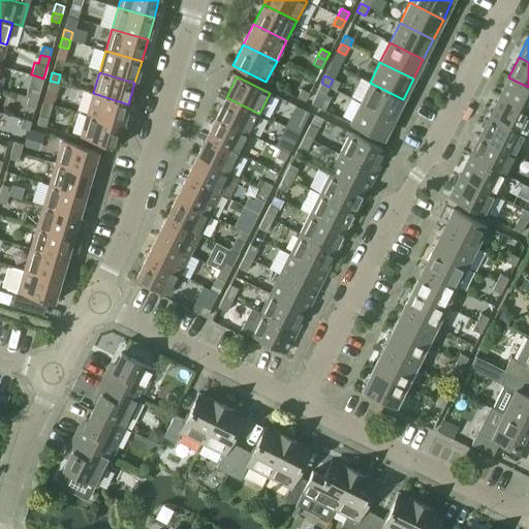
[(499,97),(528,112),(528,87),(508,78),(499,97)]
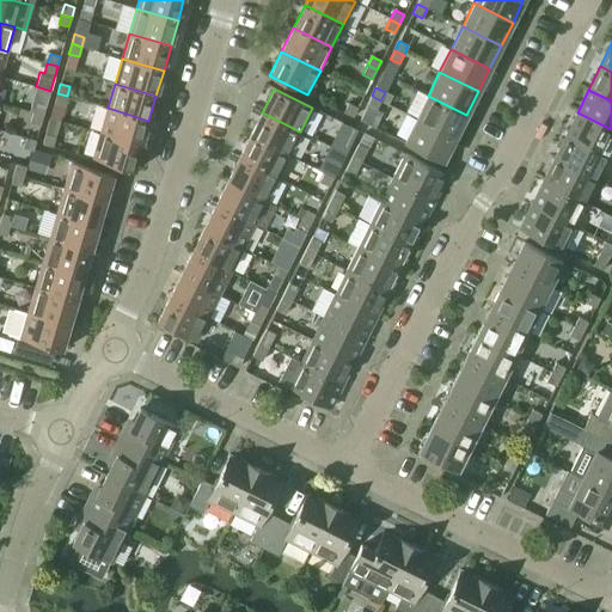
[(54,103),(65,106),(67,96),(57,93),(54,103)]
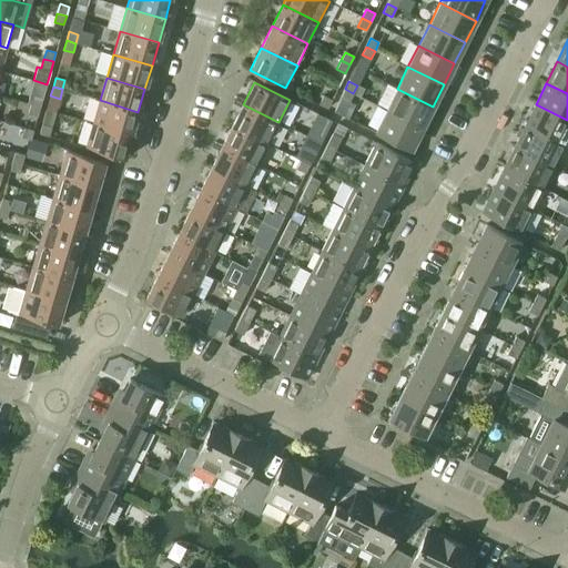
[(341,98),(348,102),(353,93),(345,89),(341,98)]
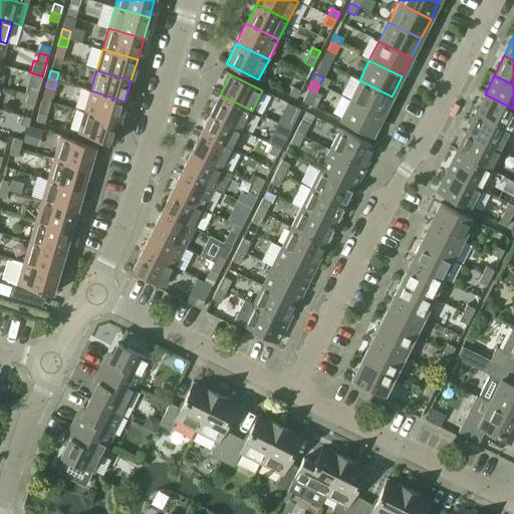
[(349,99),(381,115),(392,96),(359,80),(349,99)]
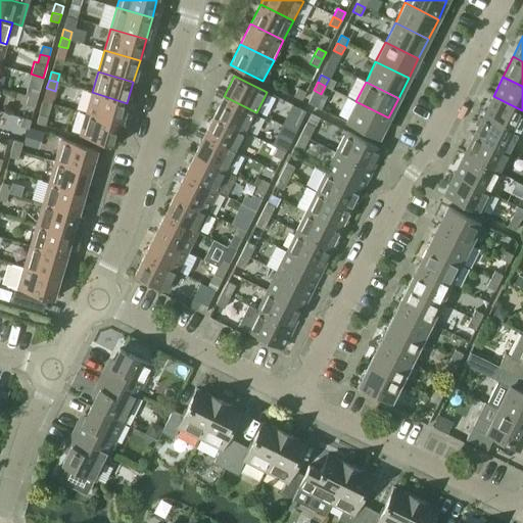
[(28,96),(37,99),(39,91),(31,88),(28,96)]
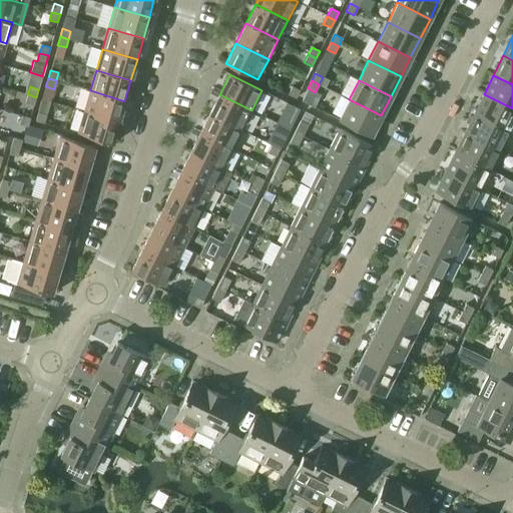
[(288,94),(296,98),(300,90),(292,86),(288,94)]
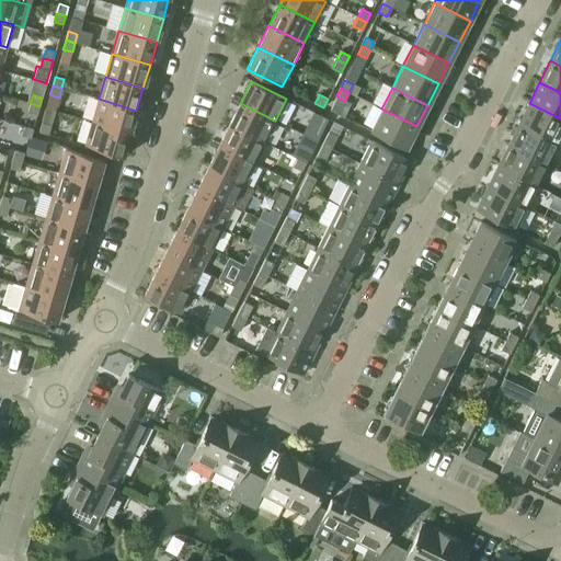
[(92,122),(129,133),(136,111),(99,99),(92,122)]
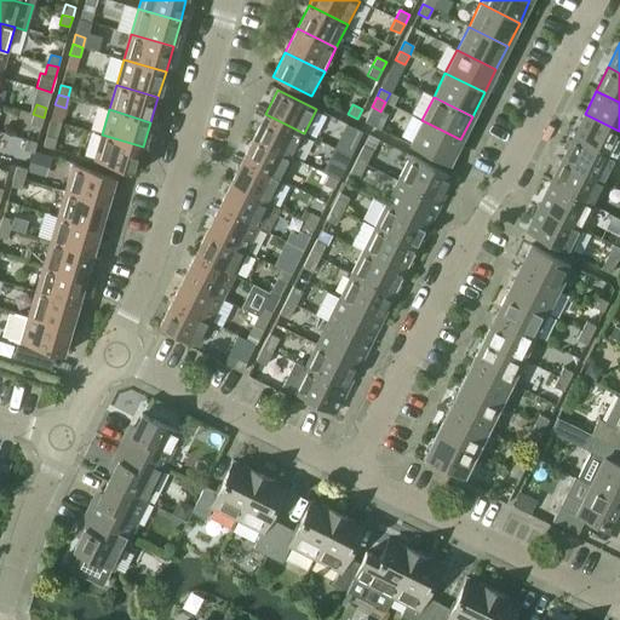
[(30,125),(40,127),(44,118),(33,114),(30,125)]
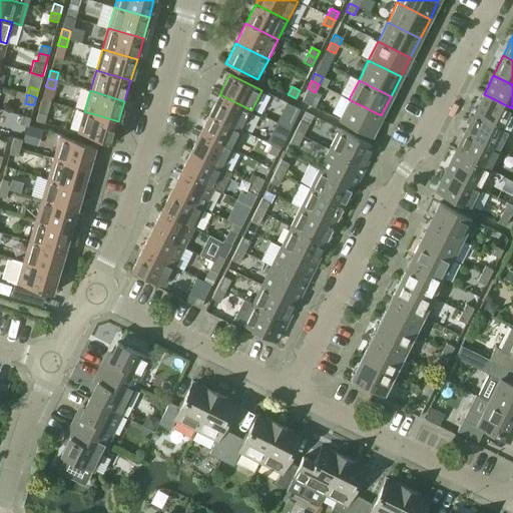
[(209,113),(241,130),(251,110),(219,94),(209,113)]
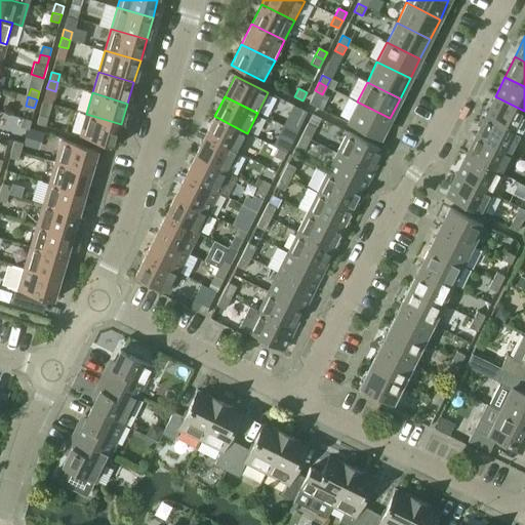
[(485,116),(521,134),(524,126),(524,111),(495,96),(485,116)]
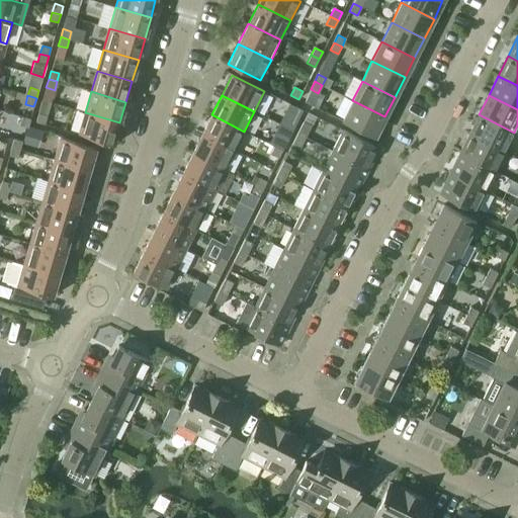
[(342,121),(374,138),(384,116),(352,100),(342,121)]
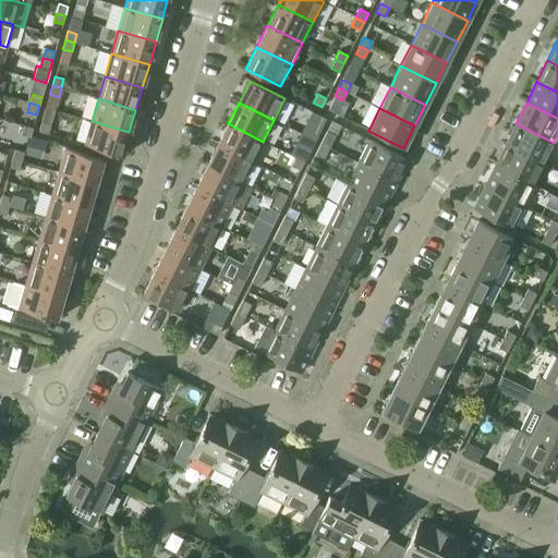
[(313,123),(320,128),(325,119),(317,114),(313,123)]
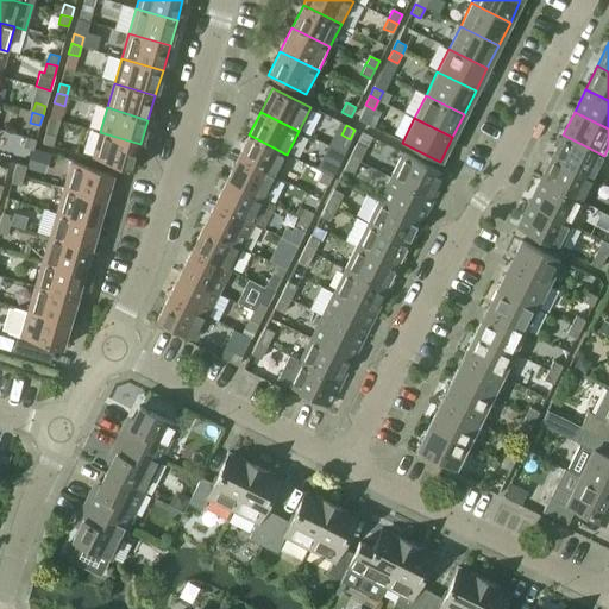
[(92,158),(133,170),(140,144),(100,132),(92,158)]
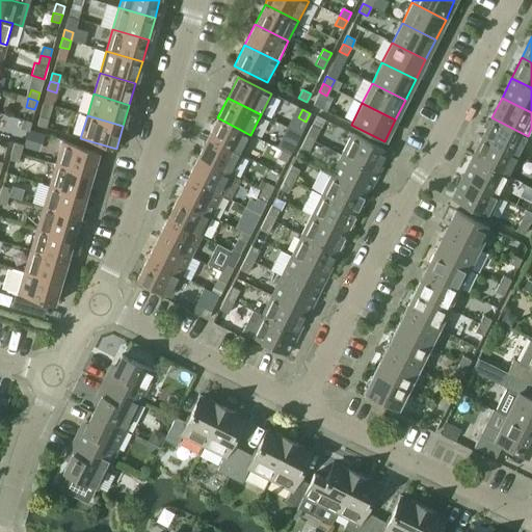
[(36,125),(46,128),(48,118),(40,116),(36,125)]
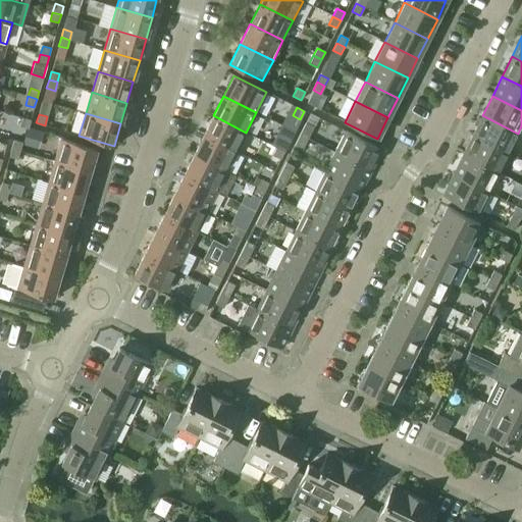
[(203,136),(236,152),(246,133),(213,115),(203,136)]
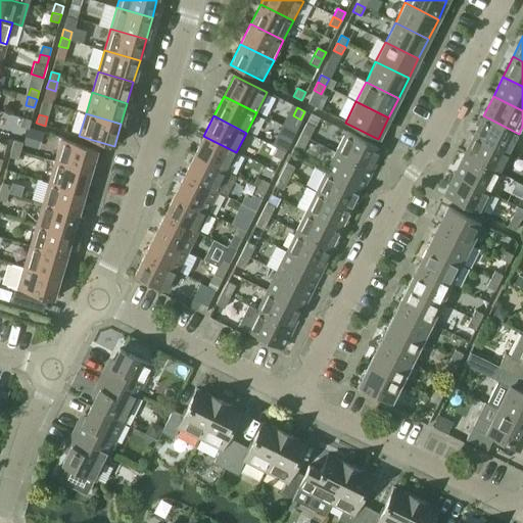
[(474,135),(510,152),(519,134),(483,115),(474,135)]
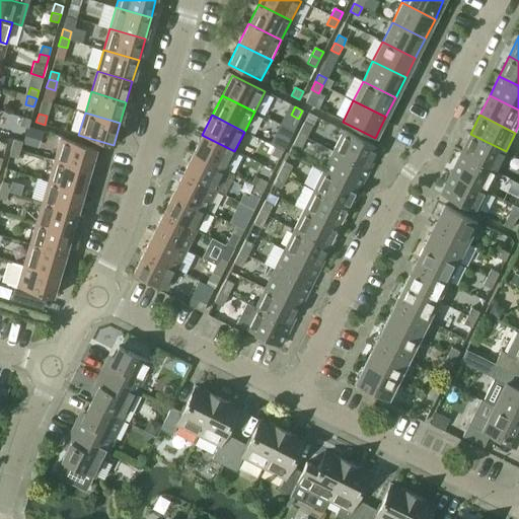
[(19,126),(27,128),(30,120),(21,117),(19,126)]
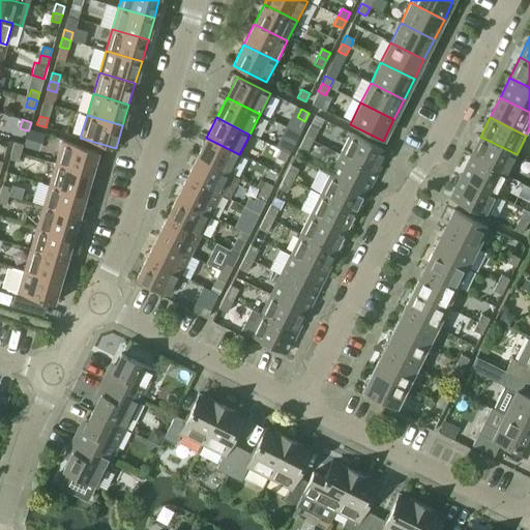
[(304,137),(313,141),(318,128),(310,124),(304,137)]
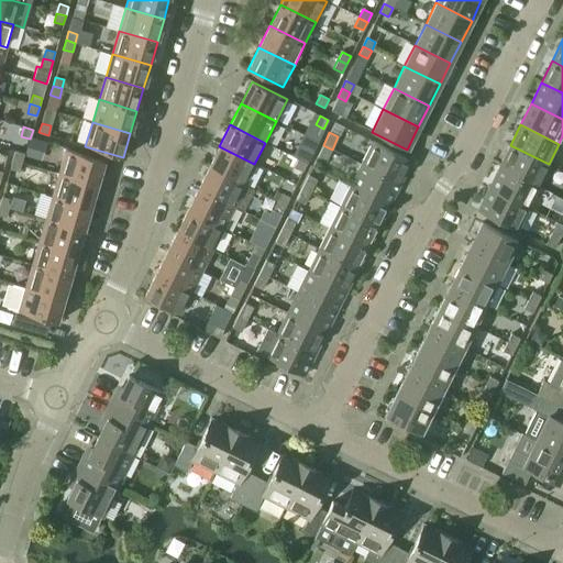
[(361,164),(400,184),(411,161),(373,142),(361,164)]
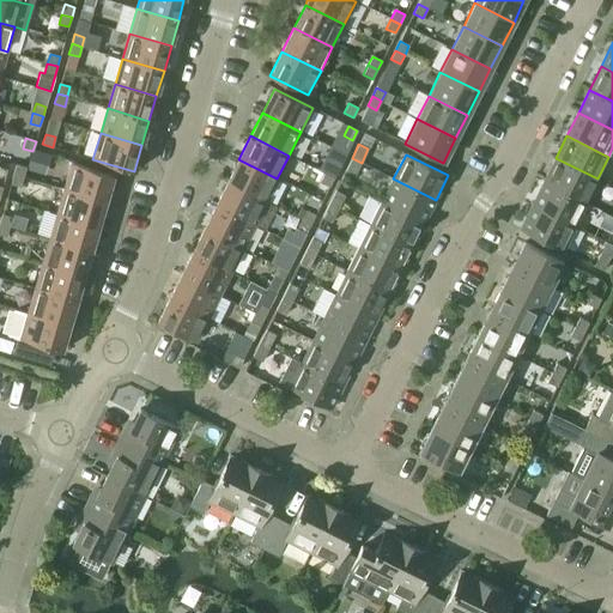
[(345,171),(354,176),(362,163),(352,158),(345,171)]
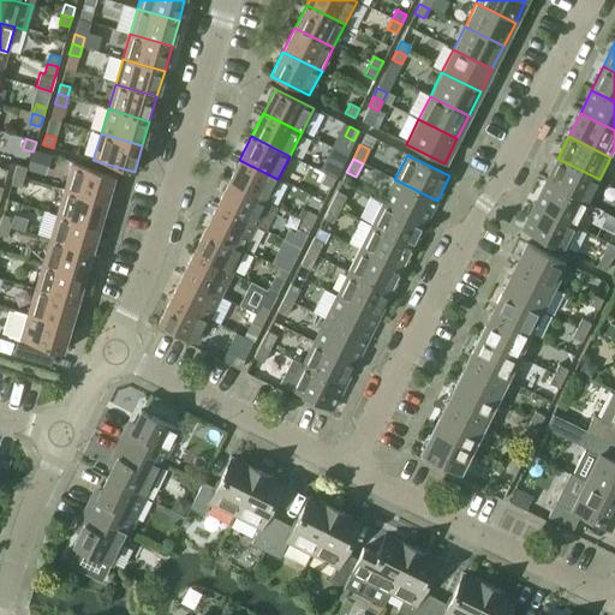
[(545,183),(587,203),(599,179),(557,159),(545,183)]
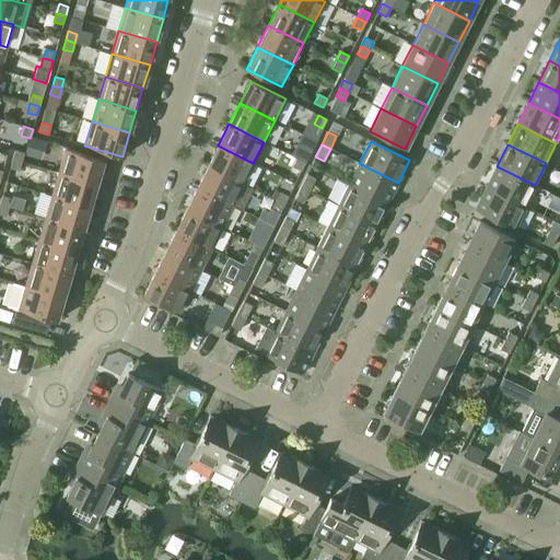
[(208,166),(243,184),(253,163),(218,146),(208,166)]
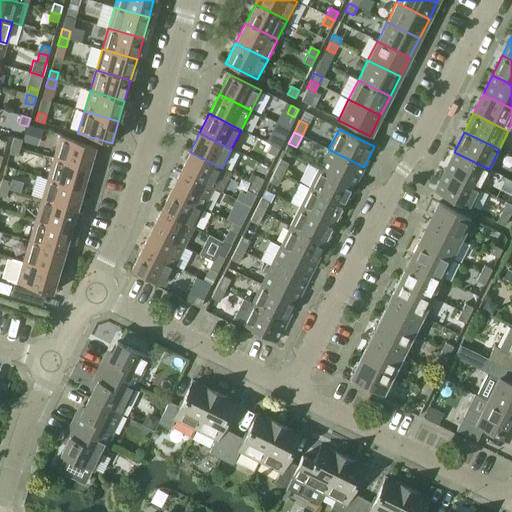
[(53,158),(88,168),(94,146),(60,136),(53,158)]
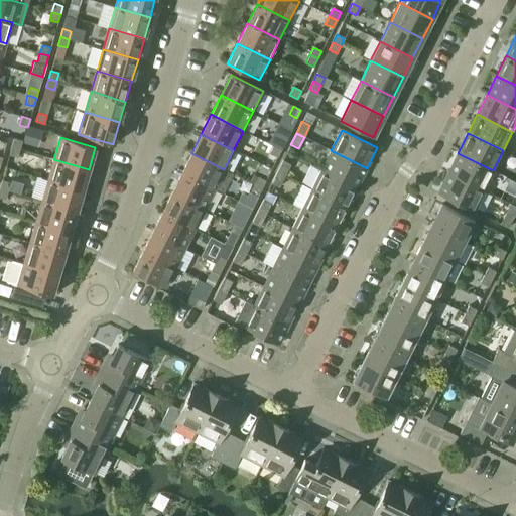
[(11,147),(19,149),(22,141),(13,138),(11,147)]
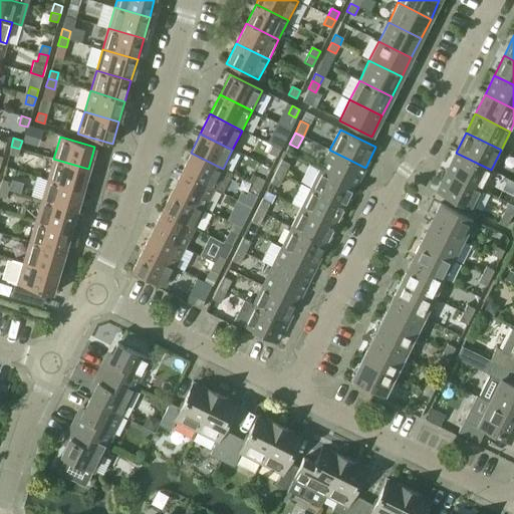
[(272,146),(280,150),(283,142),(276,138),(272,146)]
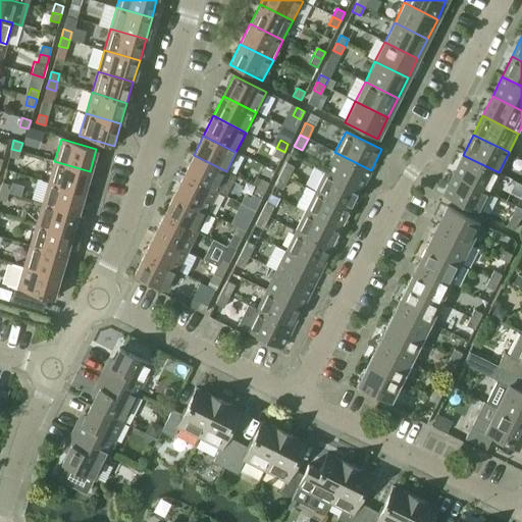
[(272,155),(280,159),(284,152),(276,148),(272,155)]
